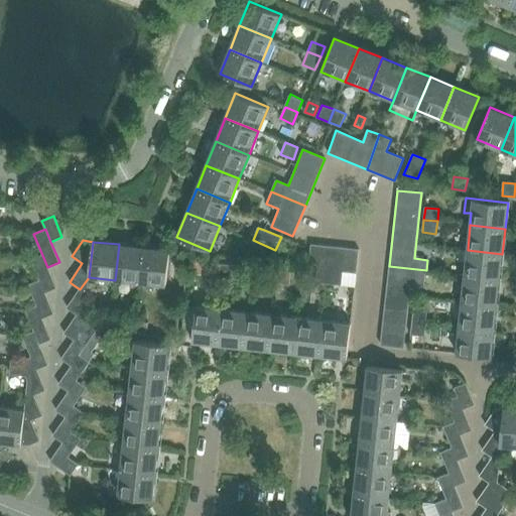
[(144,247),(119,244),(115,280),(140,283),(144,247)]
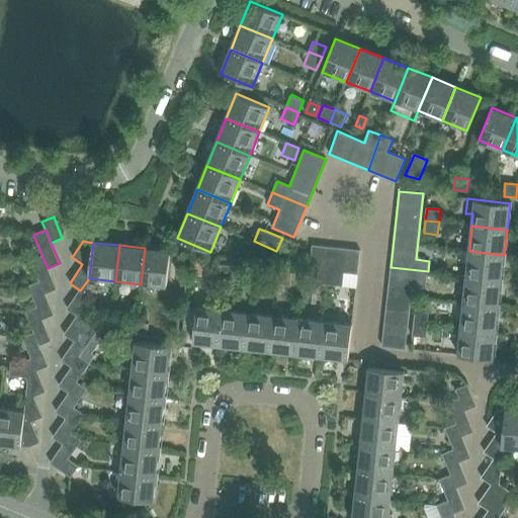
[(318,283),(330,285),(335,248),(312,245),(309,269),(319,270),(318,283)]
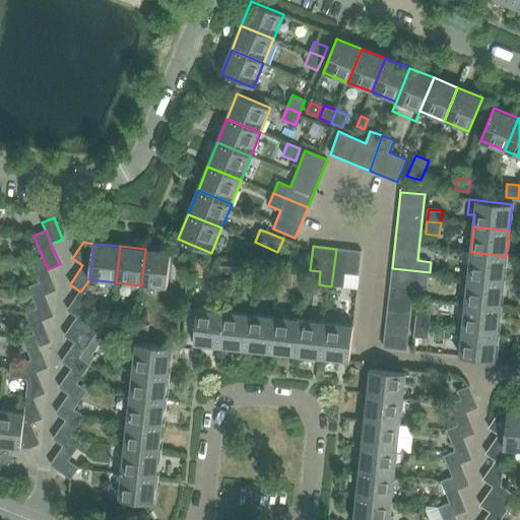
[(172,252),(145,249),(141,285),(168,288),(172,252)]
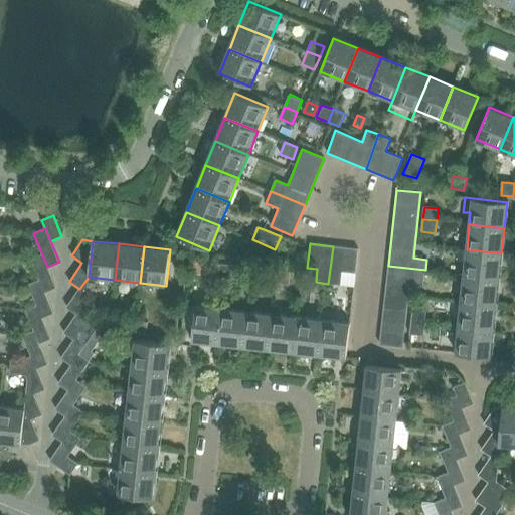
[(333,246),(328,284),(340,285),(342,271),(355,273),(358,249),(333,246)]
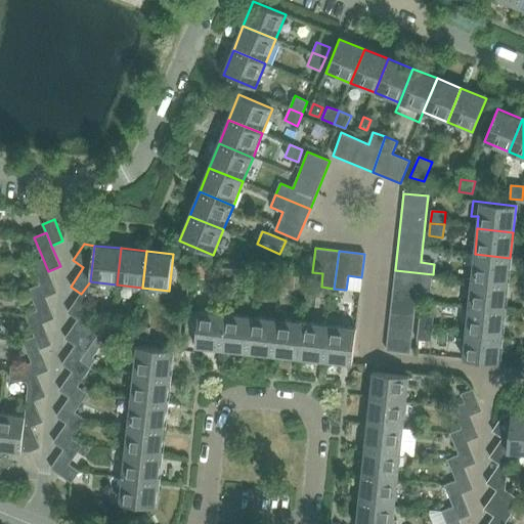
[(475,254),(472,280),(507,284),(510,258),(475,254)]
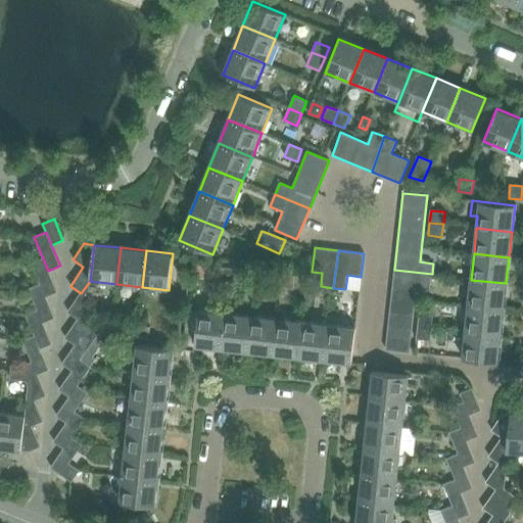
[(32,264),(40,284),(46,297),(57,292),(48,271),(43,258),(32,264)]
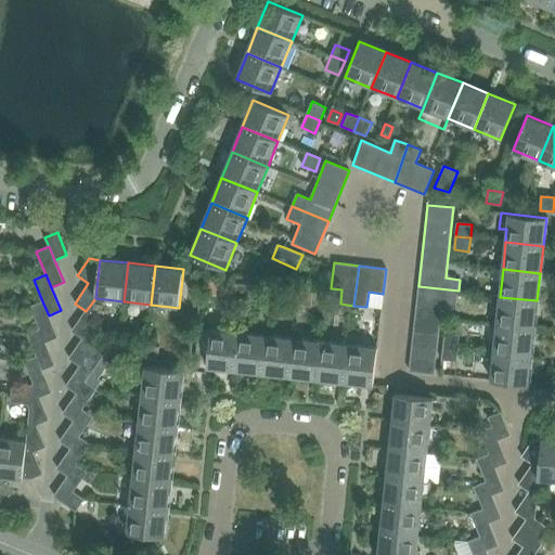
[(217,280),(205,279),(204,294),(216,295),(217,280)]
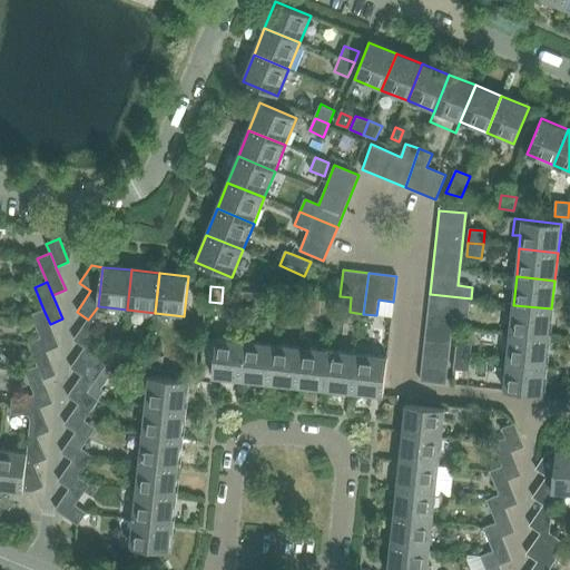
[(235,306),(249,308),(251,293),(237,292),(235,306)]
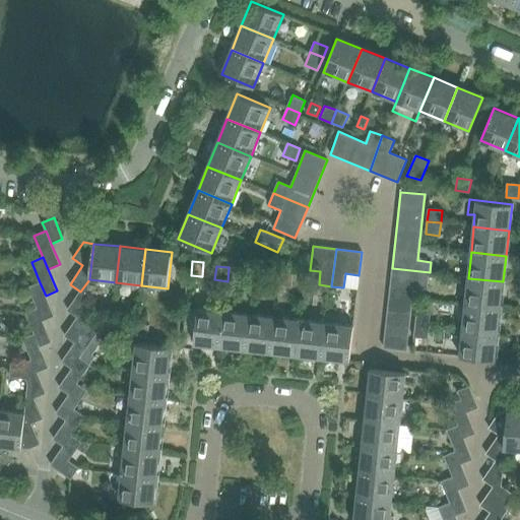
[(229,267),(228,281),(240,282),(242,268),(229,267)]
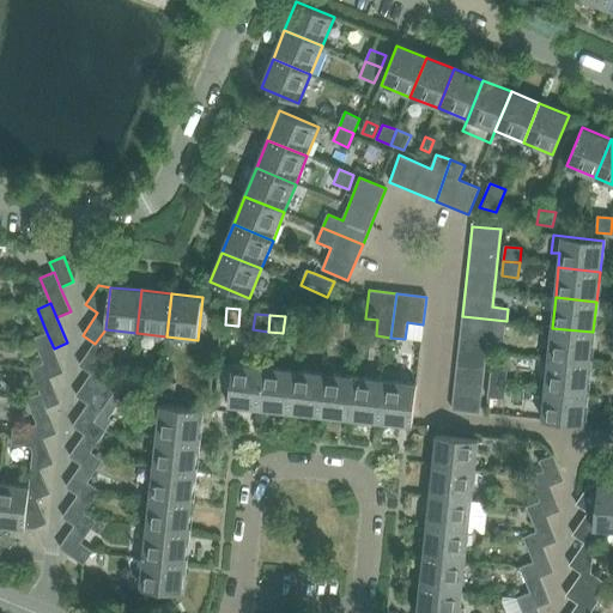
[(507,321),(462,316),(451,410),(480,413),(489,335),(504,338),(507,321)]
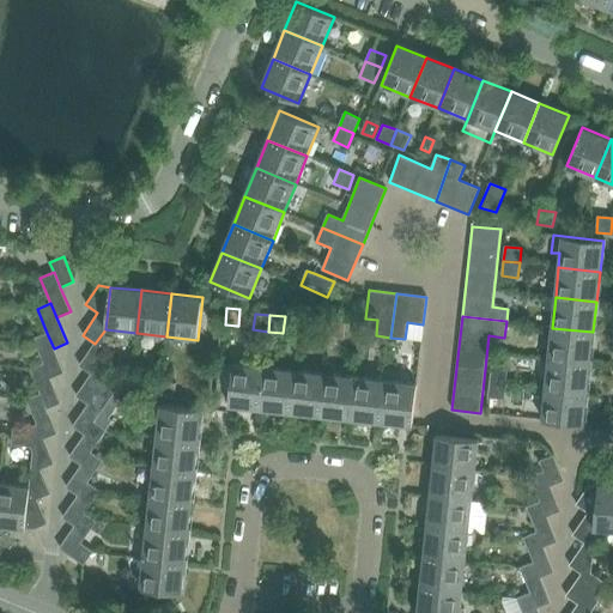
[(315,337),(329,338),(331,322),(316,320),(315,337)]
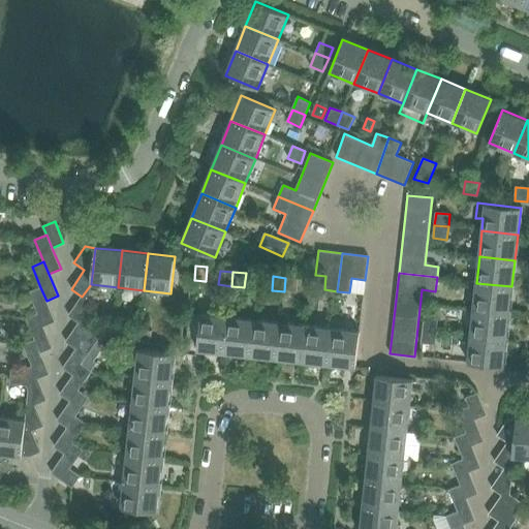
[(285,278),(284,291),(297,292),(298,279),(285,278)]
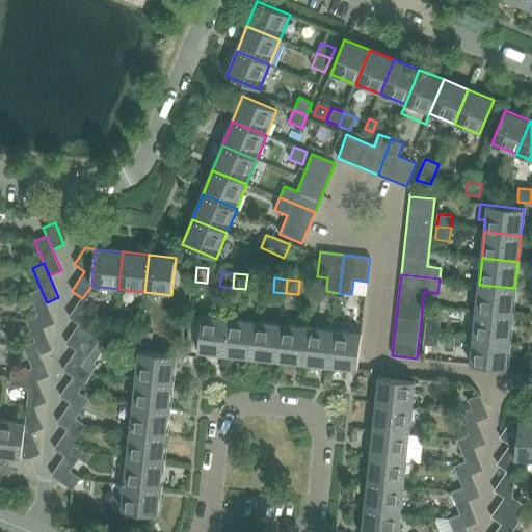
[(479,285),(476,311),(512,315),(514,288),(479,285)]
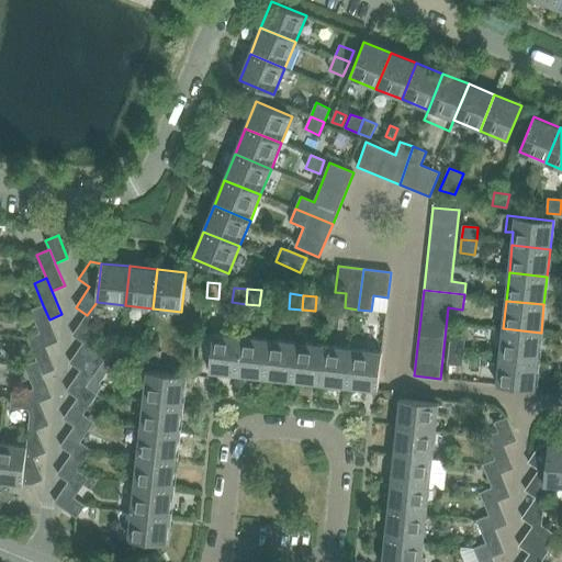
[(72,335),(83,343),(92,343),(97,302),(87,315),(72,335)]
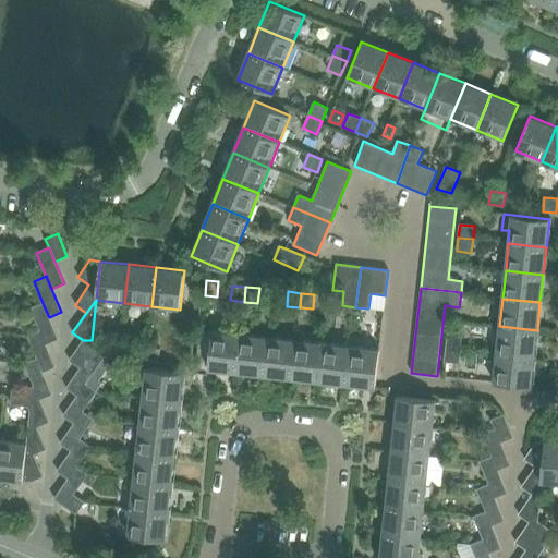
[(31,308),(39,331),(46,344),(58,339),(49,317),(43,303),(31,308)]
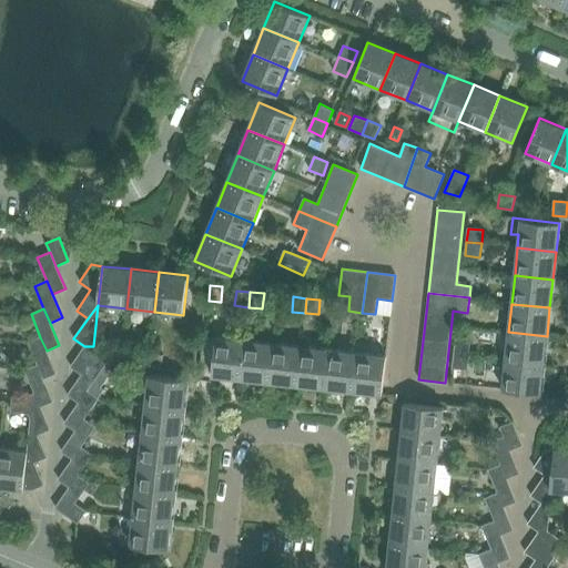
[(508,332),(505,359),(544,364),(547,336),(508,332)]
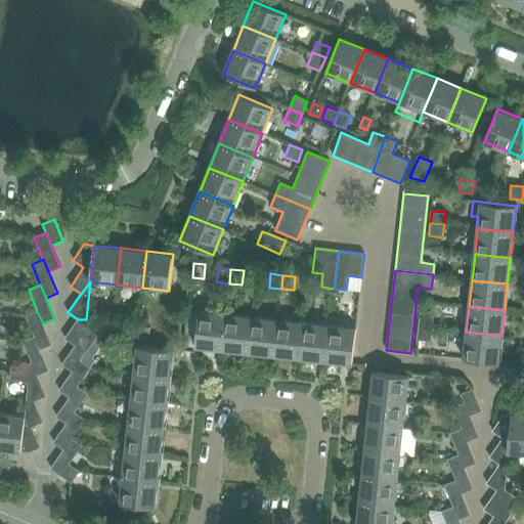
[(26,315),(35,337),(40,349),(51,345),(43,323),(37,311),(26,315)]
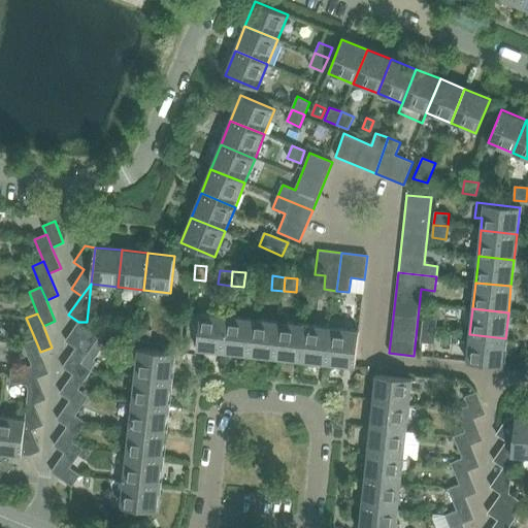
[(196,349),(223,352),(227,317),(200,314),(196,349)]
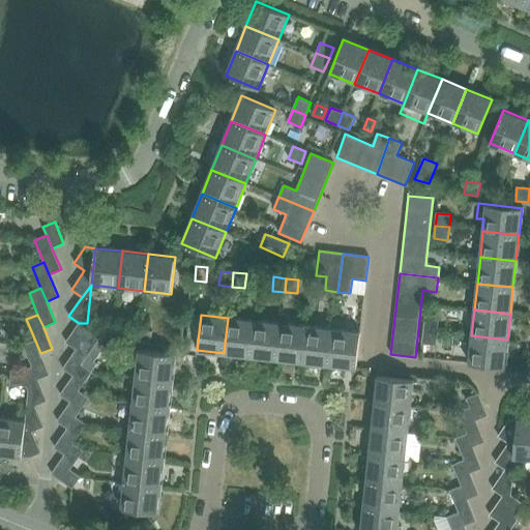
[(224,353),(251,356),(255,321),(228,318),(224,353)]
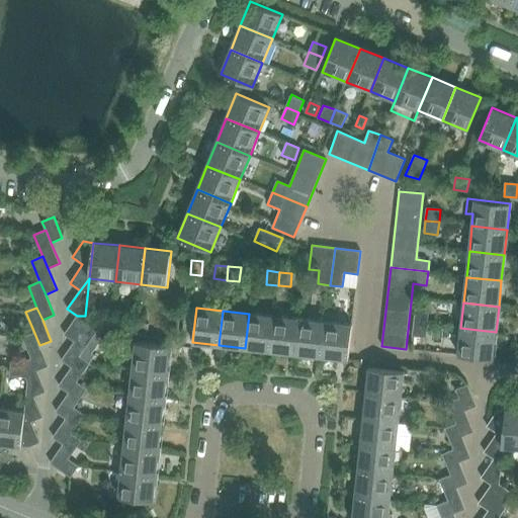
[(415,311),(414,322),(428,323),(429,313),(415,311)]
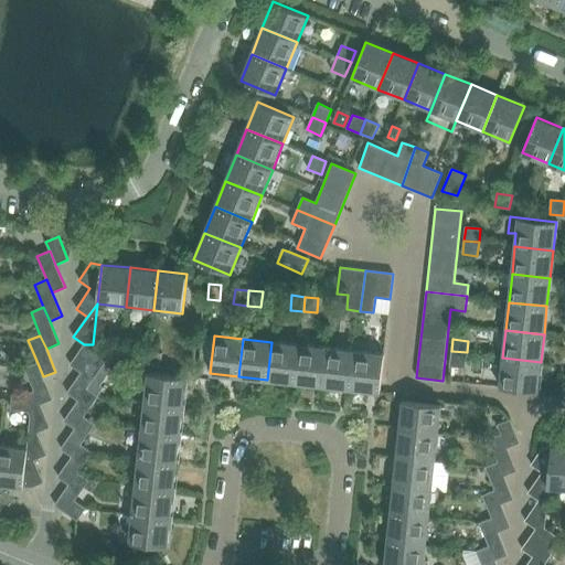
[(267,380),(295,383),(299,344),(272,342),(267,380)]
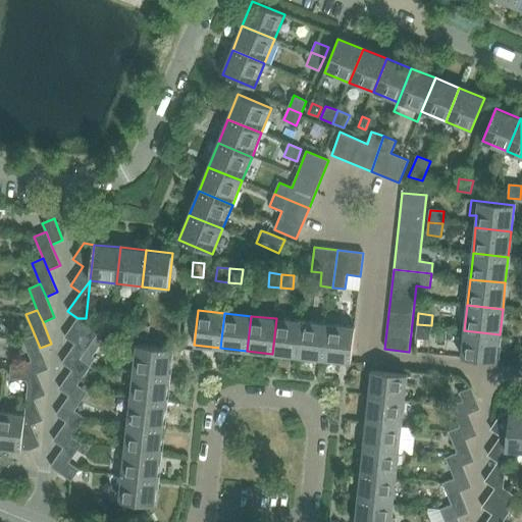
[(64,336),(74,344),(90,321),(86,318),(77,318),(64,336)]
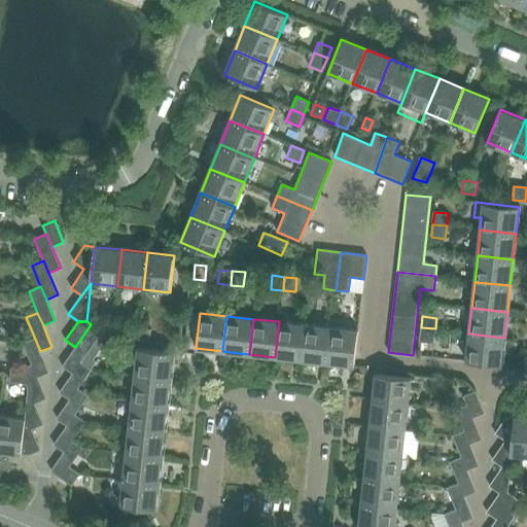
[(275,357),(302,360),(305,324),(279,321),(275,357)]
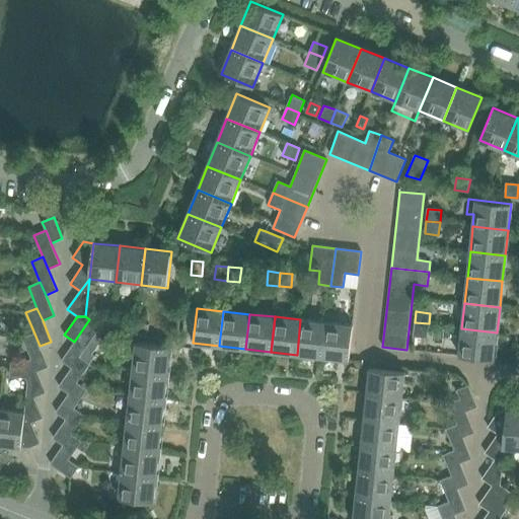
[(61,361),(71,368),(84,351),(100,327),(89,319),(74,342),(61,361)]
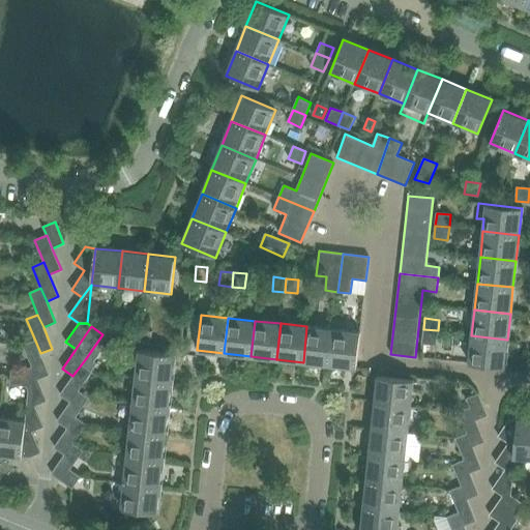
[(303,362),(329,364),(333,329),(306,326),(303,362)]
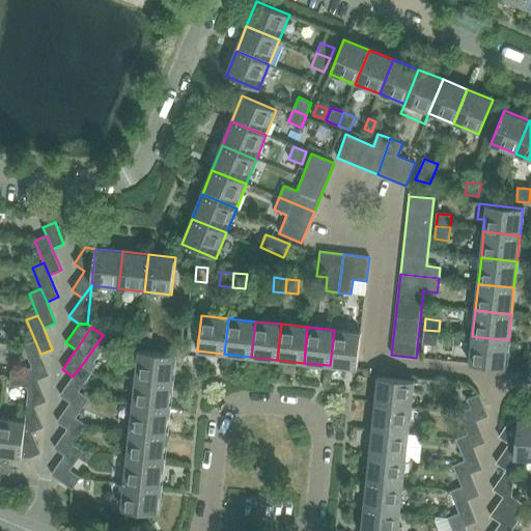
[(126,343),(139,345),(140,331),(127,330),(126,343)]
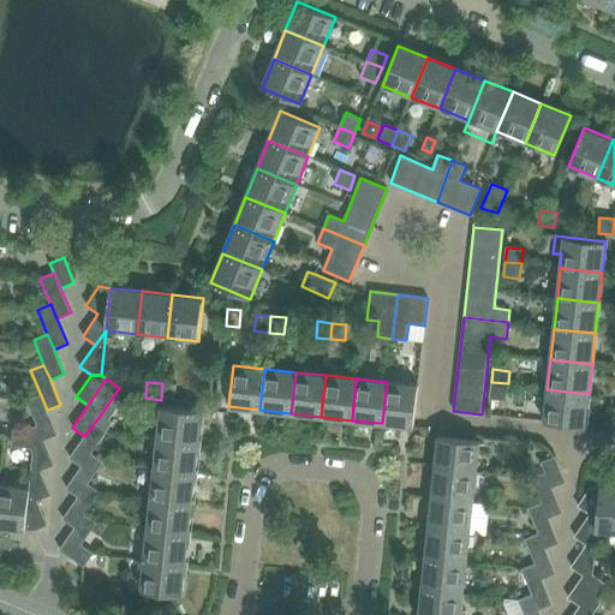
[(387,382),(382,423),(413,427),(418,386),(387,382)]
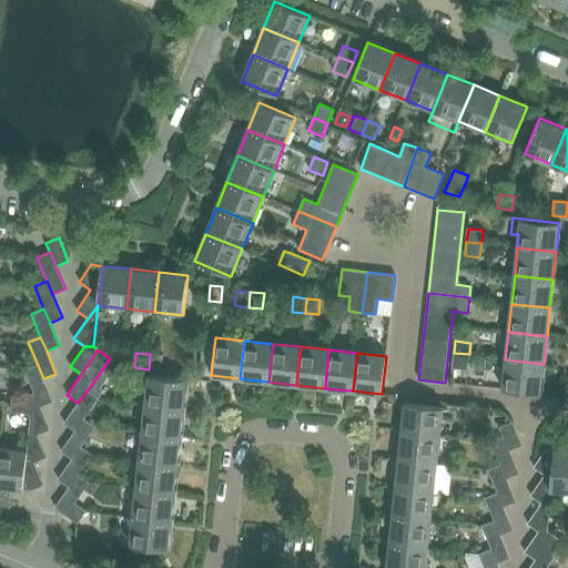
[(469,354),(454,353),(452,368),(467,371),(469,354)]
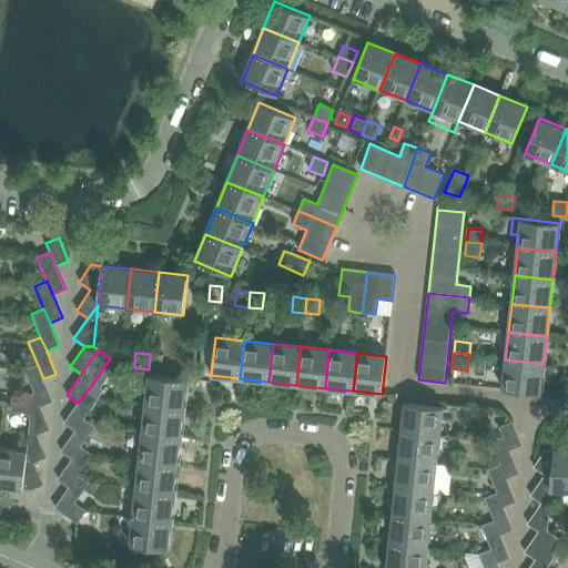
[(150,354),(149,369),(161,371),(163,355),(150,354)]
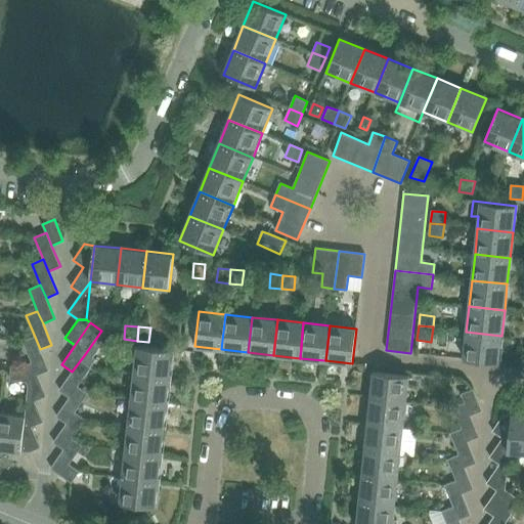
[(501,336),(466,332),(464,358),(498,362),(501,336)]
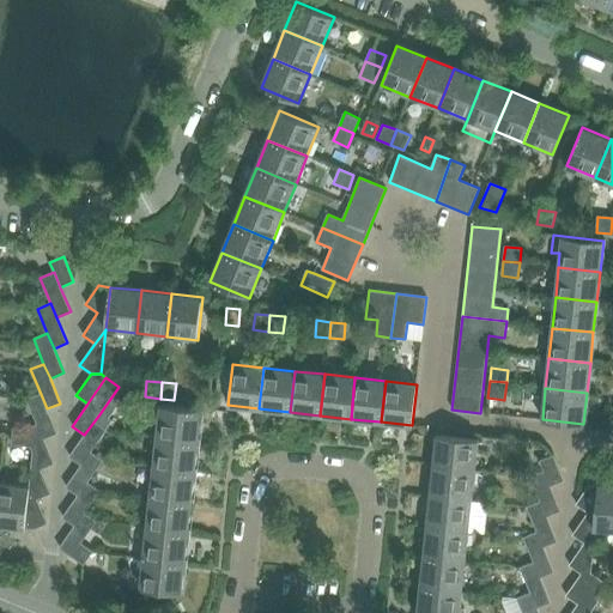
[(26,400),(37,424),(43,439),(58,434),(47,408),(41,394),(26,400)]
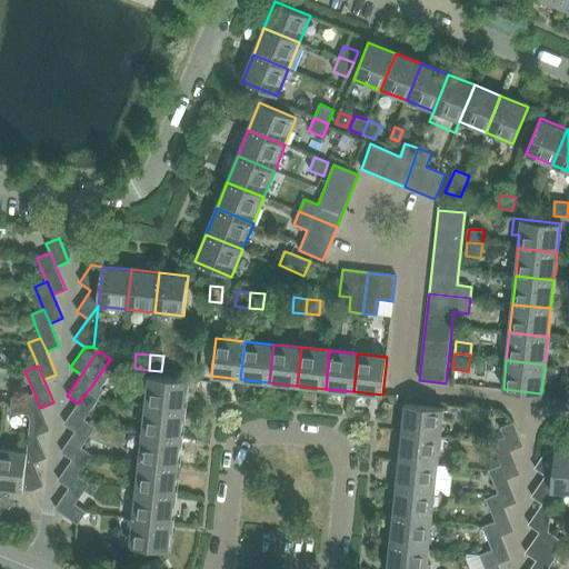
[(149,376),(146,405),(185,409),(187,380),(149,376)]
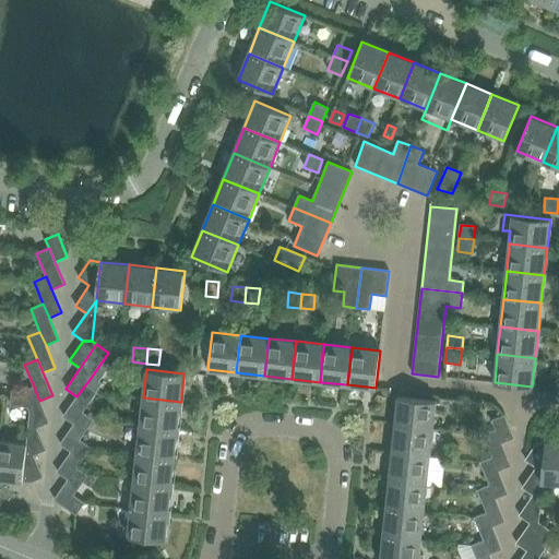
[(63,416),(74,424),(83,412),(102,385),(91,378),(76,396),(63,416)]
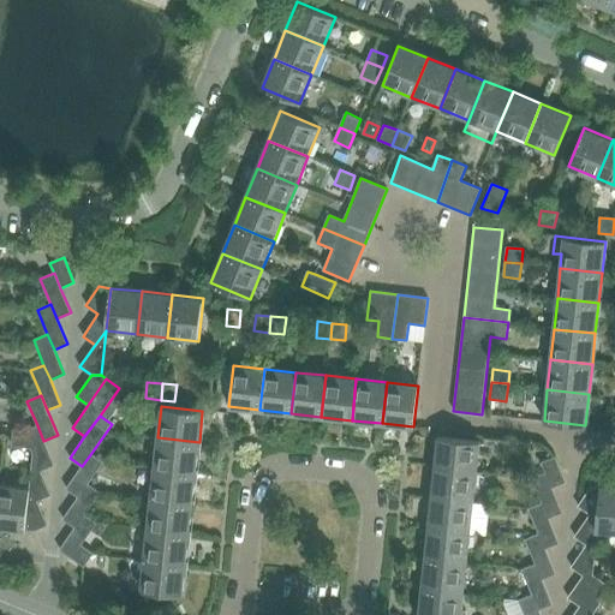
[(33,448),(33,451),(41,471),(54,465),(43,441),(37,425),(25,430),(15,429),(11,447),(33,448)]
